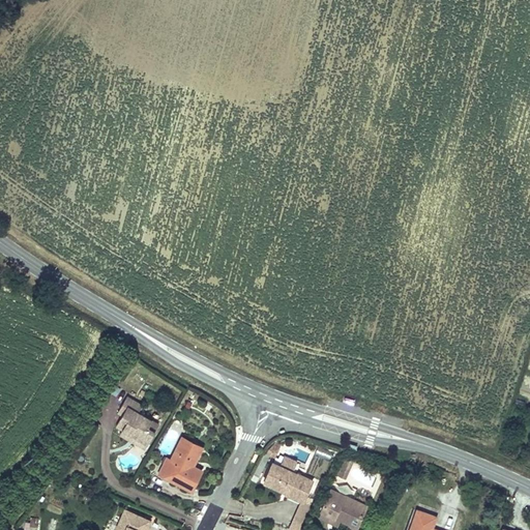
[(148,428),(152,421),(138,413),(142,406),(126,396),(118,412),(122,415),(116,425),(122,430),(120,434),(129,439),(131,435),(148,444),(154,432),(148,428)]
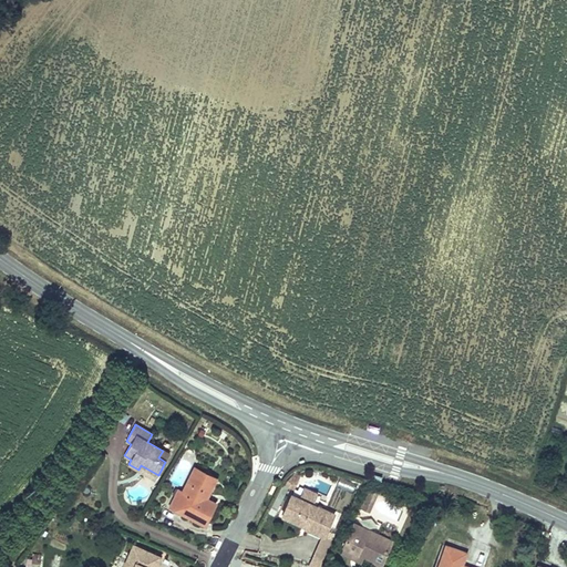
[(169,454),(163,451),(158,457),(165,462),(169,454)]
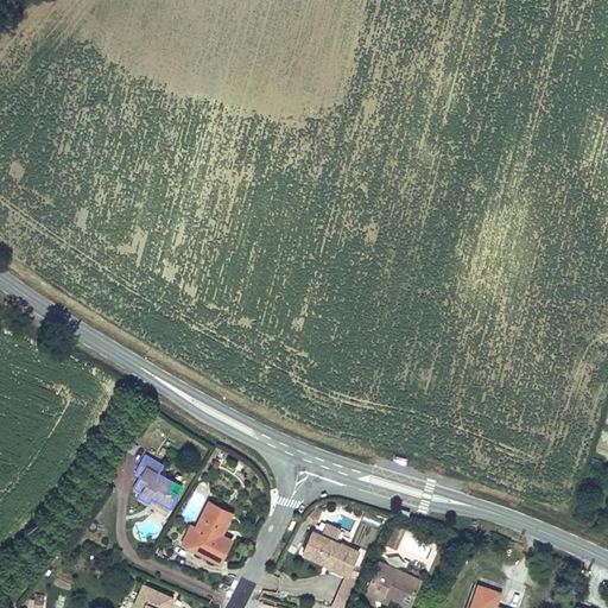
[(166,514),(170,510),(151,499),(149,504),(166,514)]
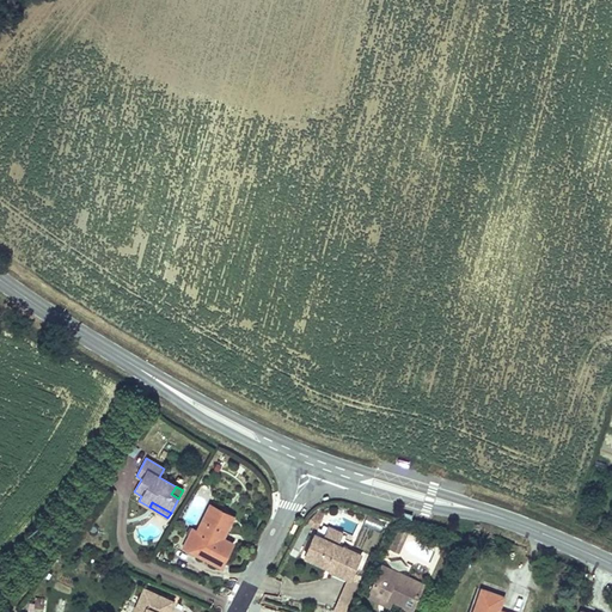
[(219,519),(222,510),(210,505),(197,531),(193,528),(183,548),(221,567),(233,543),(224,538),(219,536),(221,532),(225,533),(230,524),(219,519)]
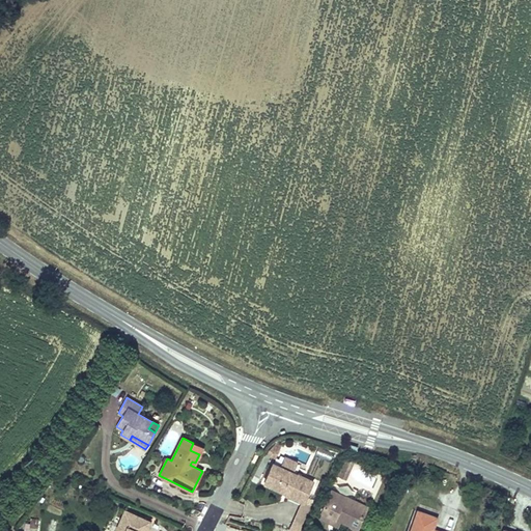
[(202,448),(193,443),(190,450),(199,454),(202,448)]
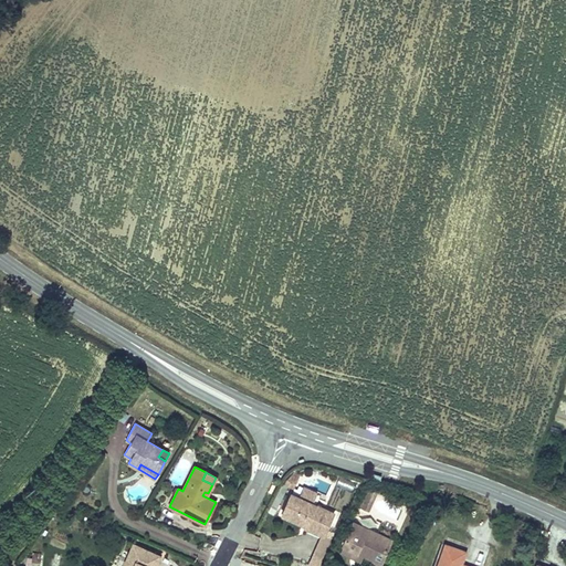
[(294,473),(287,481),(296,484),(300,475),(294,473)]
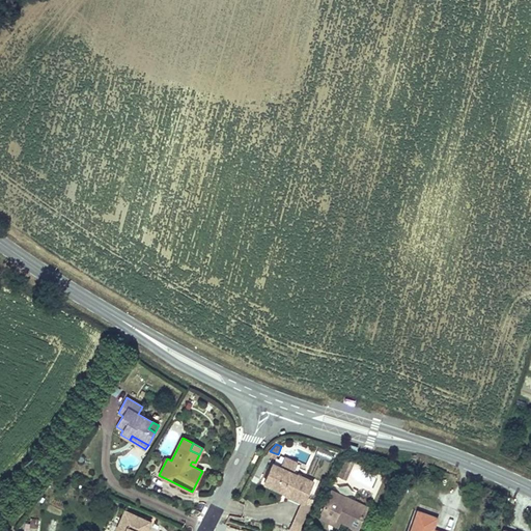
[(271,457),(267,454),(261,464),(266,467),(271,457)]
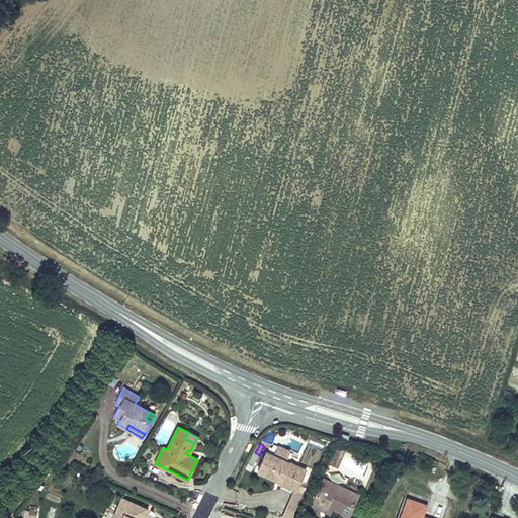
[(278,446),(274,455),(285,460),(289,451),(278,446)]
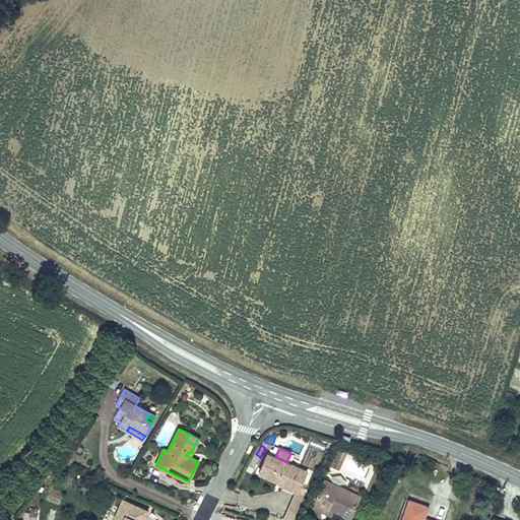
[(330,465),(339,469),(346,452),(337,449),(330,465)]
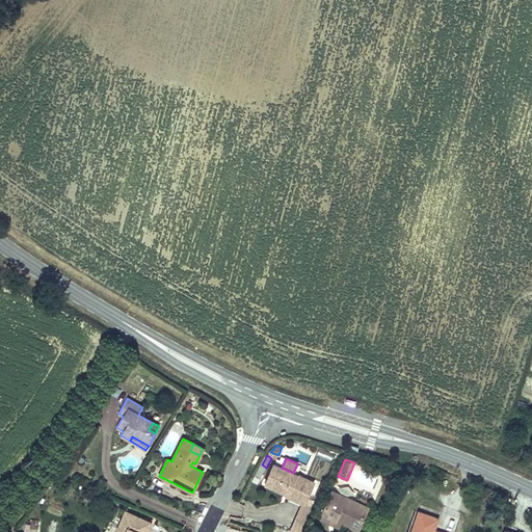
[(293,473),(282,468),(273,464),(265,483),(285,491),(286,488),(289,490),(288,494),(287,496),(304,503),(314,482),(293,473)]
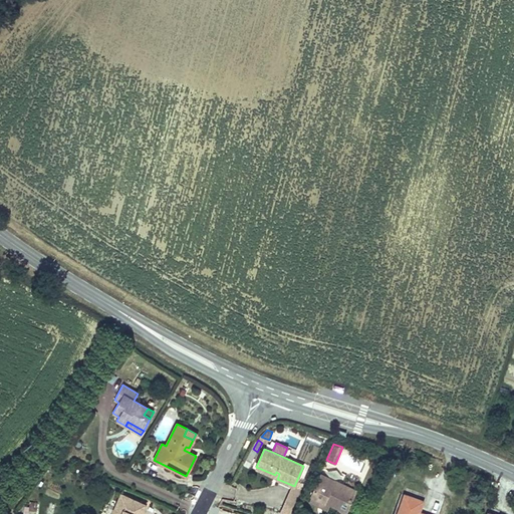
[(313,496),(329,503),(346,511),(355,490),(321,475),(311,495),(313,496)]
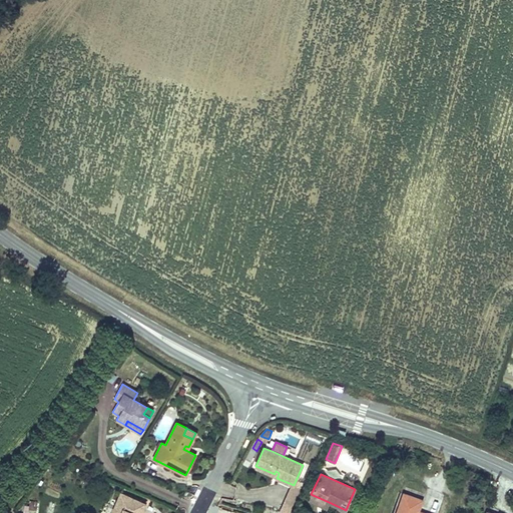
[(279,512),(287,512),(300,491),(292,487),(278,512),(279,512)]
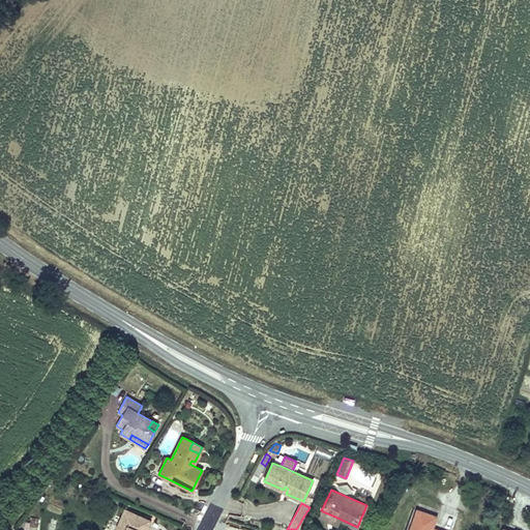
[(409,529),(416,509),(413,508),(405,529),(409,529)]
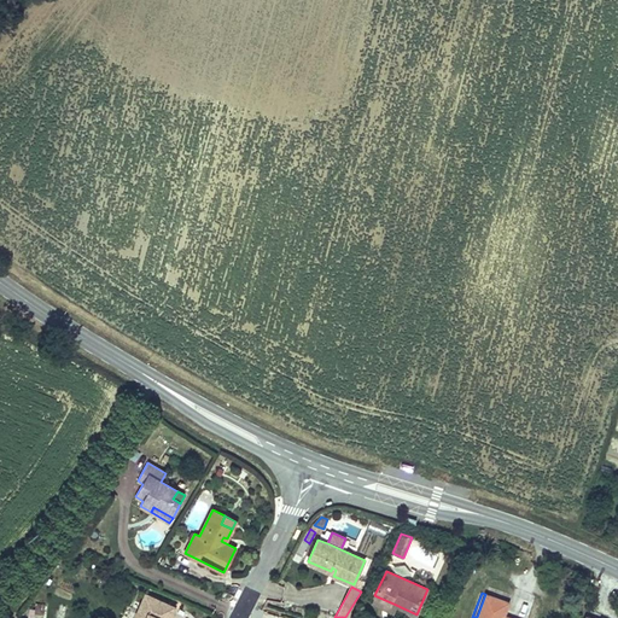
[(169,617),(175,607),(145,594),(134,617),(169,617)]
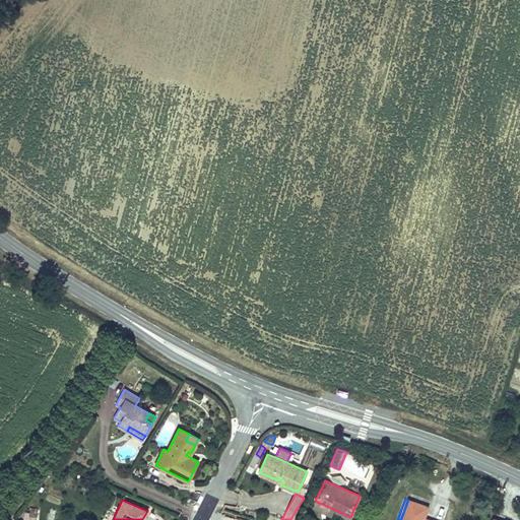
[(317,502),(315,507),(331,514),(333,509),(317,502)]
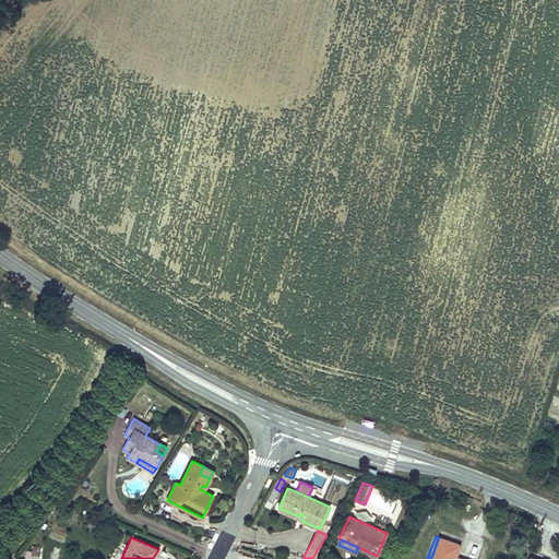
[(55,558),(58,558),(61,549),(54,547),(50,558),(55,558)]
